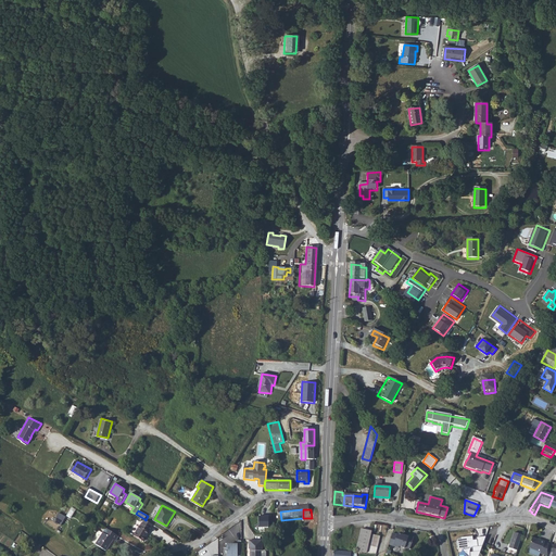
[(54,521),(61,526),(66,517),(59,513),(54,521)]
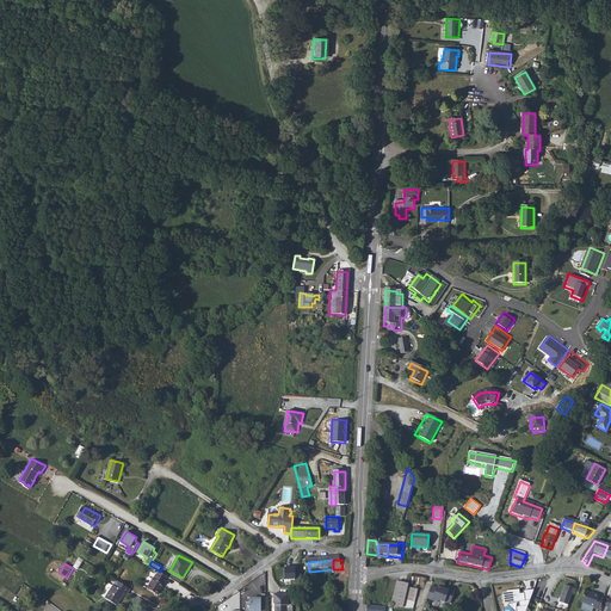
[(284,581),(296,581),(296,568),(284,568),(284,581)]
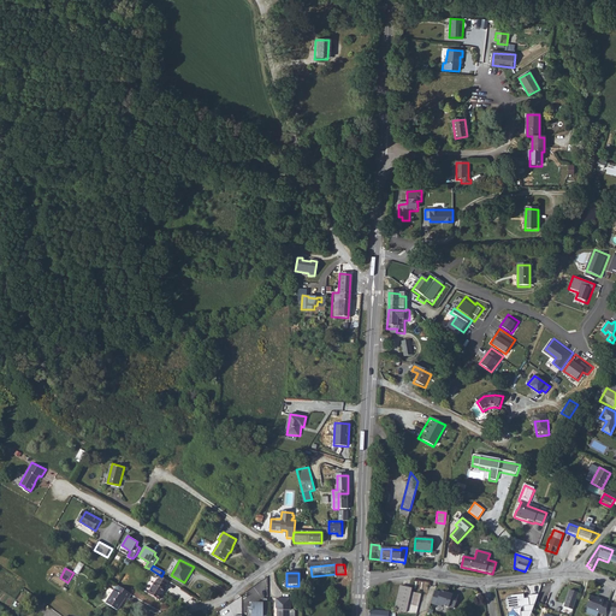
[(164,588),(166,585),(158,580),(155,584),(155,582),(148,593),(159,599),(165,588),(164,588)]
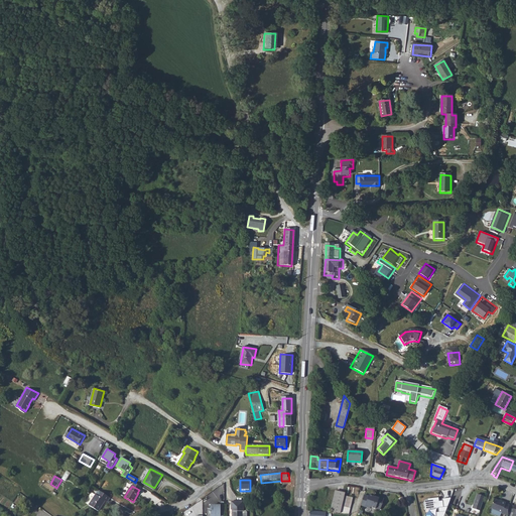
[(106,501),(109,496),(98,489),(96,494),(95,493),(88,504),(99,510),(105,500),(106,501)]
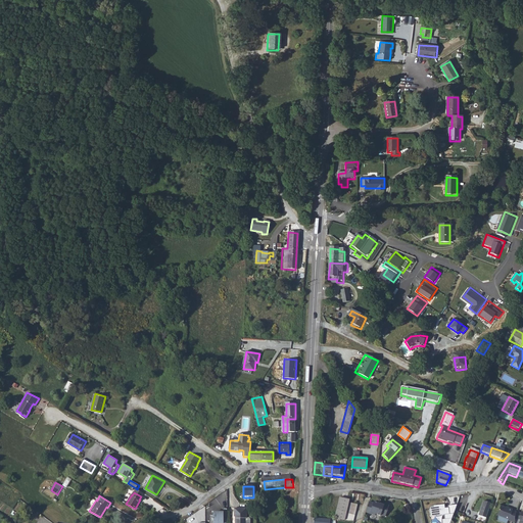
[(338,498),(334,519),(344,521),(347,503),(348,501),(338,498)]
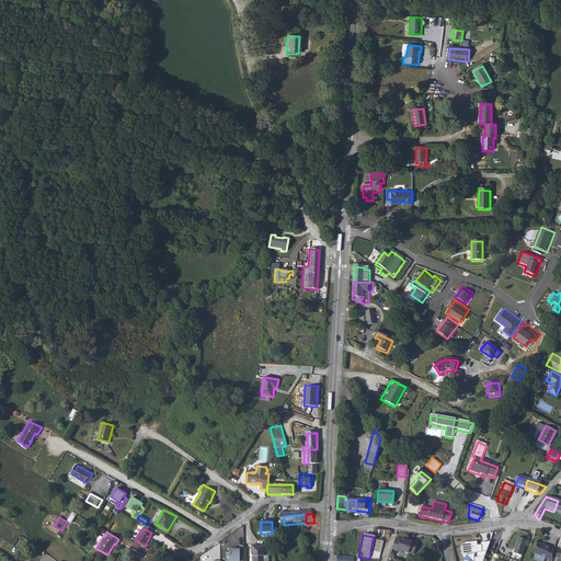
[(522,556),(527,540),(519,537),(513,552),(522,556)]
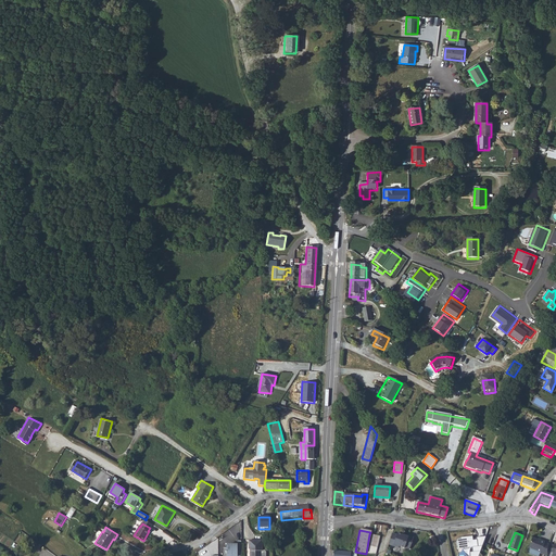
[(366,554),(375,555),(378,535),(369,534),(366,554)]
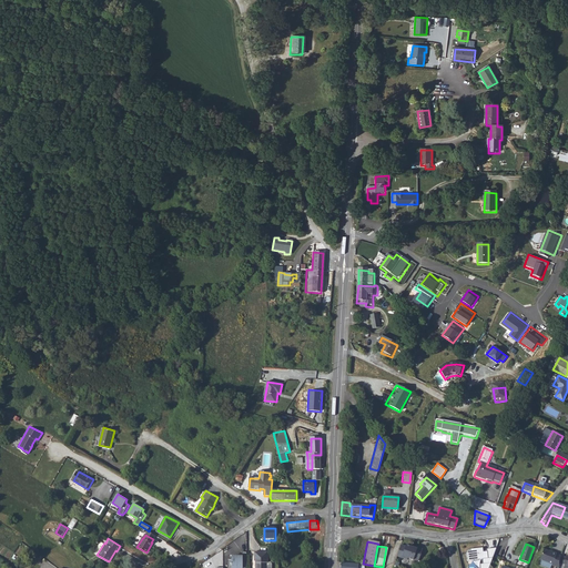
[(399,546),(395,557),(406,561),(406,559),(412,561),(417,564),(422,551),(416,549),(416,550),(412,549),(405,546),(404,548),(399,546)]
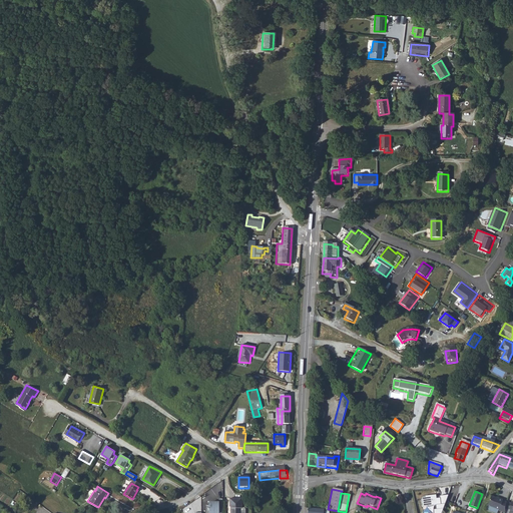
[(434,509),(434,512),(441,512),(449,495),(440,496),(440,497),(437,498),(437,494),(426,496),(425,497),(423,497),(423,499),(422,499),(423,506),(436,504),(436,509),(434,509)]
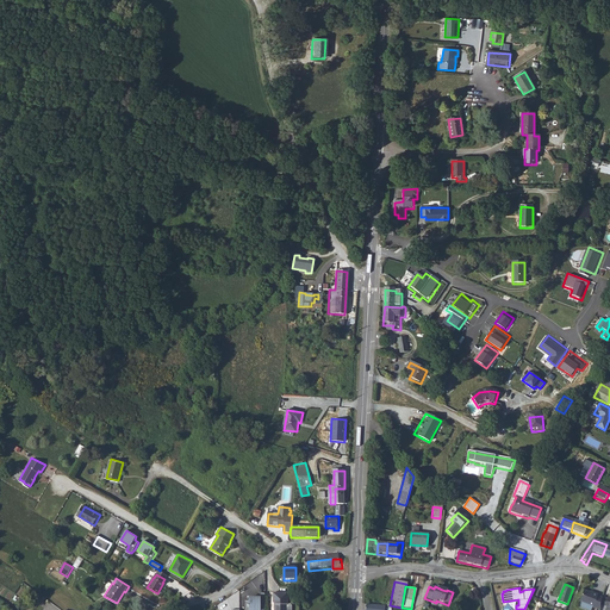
[(580,603),(593,608),(592,609),(595,609),(601,609),(601,607),(601,605),(603,598),(598,597),(598,596),(592,593),(592,595),(585,591),(580,603)]
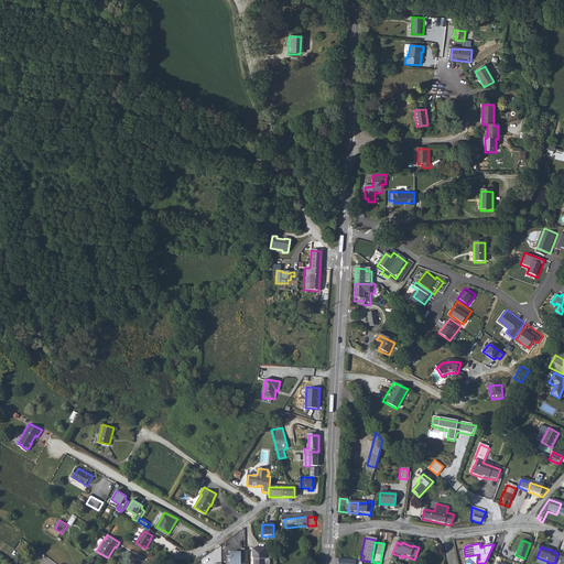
[(269,551),(255,551),(255,561),(257,563),(272,563),(271,562),(269,561),(269,551)]
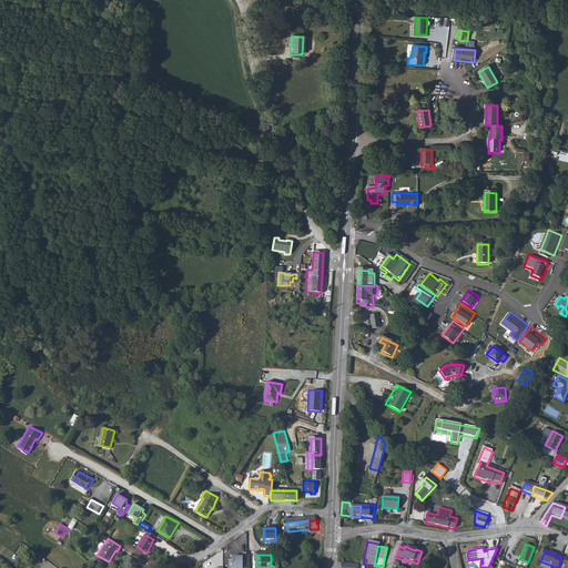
[(231,565),(230,567),(249,567),(249,558),(245,558),(245,561),(237,563),(235,564),(235,565),(231,565)]
